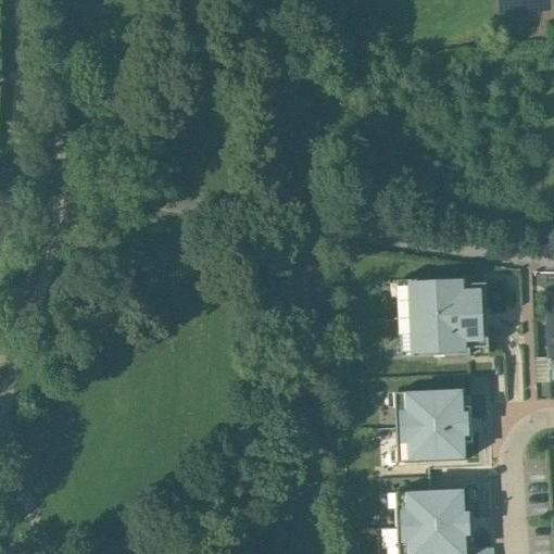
[(467,278),(406,280),(407,296),(399,297),(400,318),(401,342),(410,342),(411,357),(471,354),(470,348),(490,348),(487,284),(468,284),(467,278)]
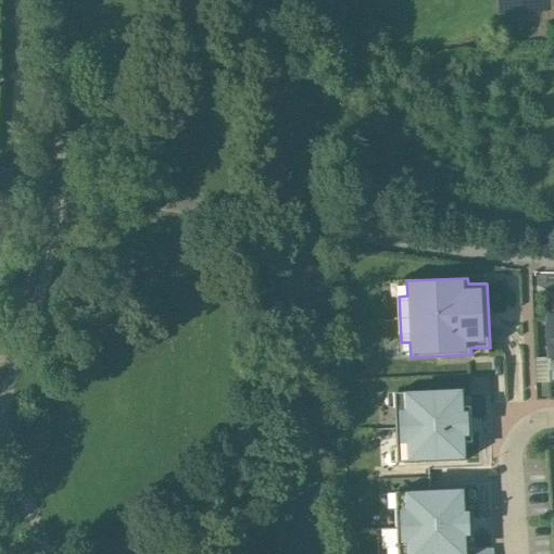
[(463,389),(402,392),(402,405),(394,405),(394,406),(397,449),(405,448),(405,462),(428,461),(466,458),(465,442),(473,442),(471,406),(464,406),(463,389)]
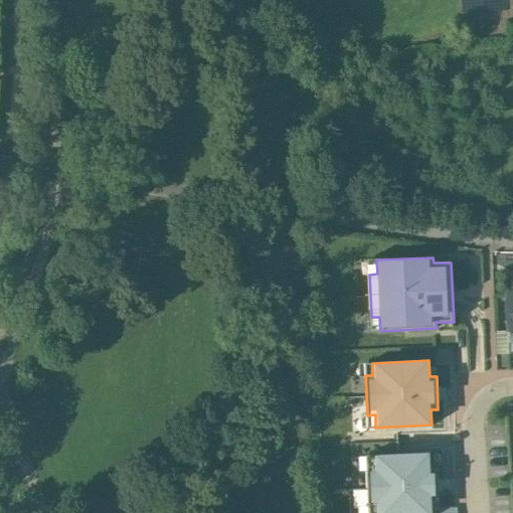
[(372,375),(372,363),(359,363),(359,376),(365,376),(365,375),(372,375)]
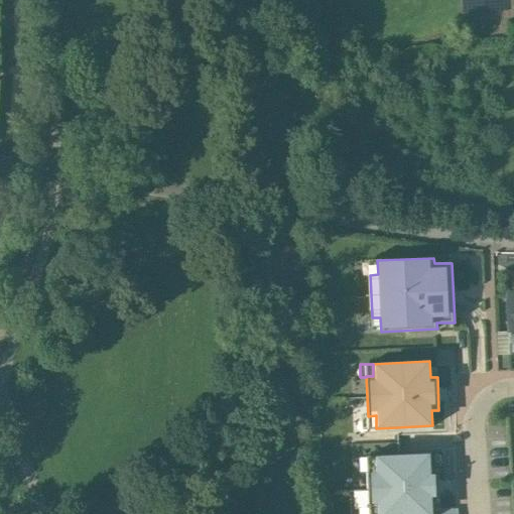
[(376,415),(368,416),(362,416),(363,428),(376,428),(376,415)]
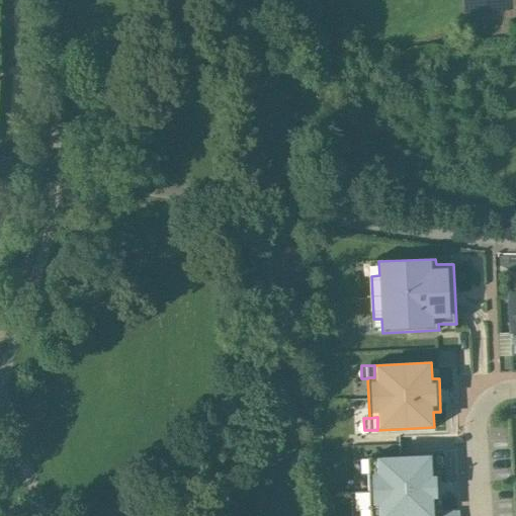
[(432,455),(375,457),(375,470),(369,470),(370,510),(377,510),(377,515),(434,515),(434,505),(441,505),(440,470),(433,470),(432,455)]
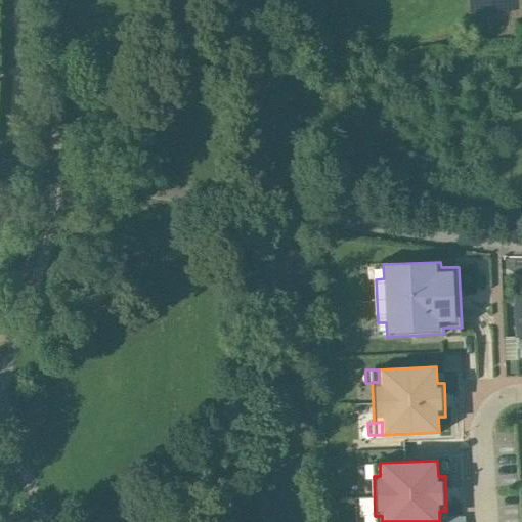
[(380,476),(380,463),(366,464),(367,476),(374,476),(380,476)]
